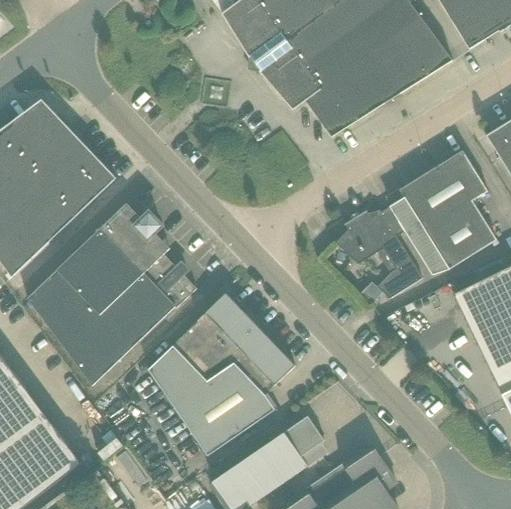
[(451,59),(407,0),(232,0),(234,3),(221,12),(248,56),(250,55),(260,68),(258,69),(292,109),(305,99),(331,135),(451,59)]
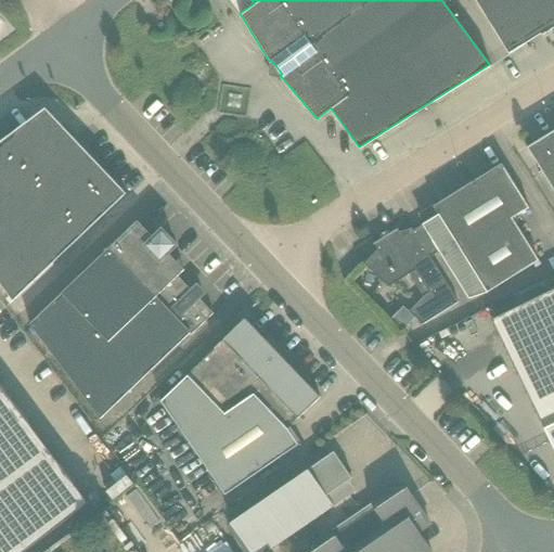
[(475,0),(507,52),(540,31),(541,33),(553,24),(553,0),(475,0)]
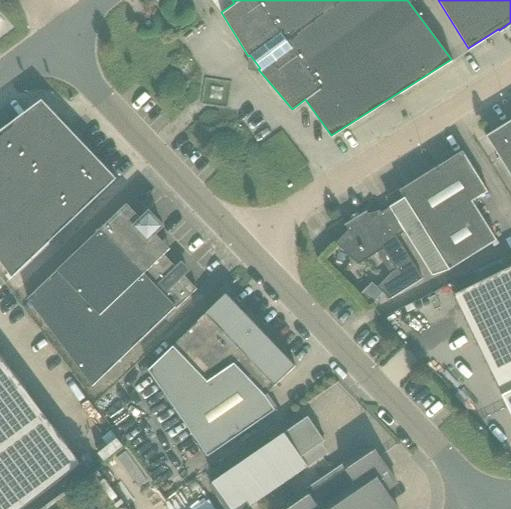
[(100,166),(104,163),(70,121),(65,124),(53,109),(28,107),(0,129),(0,260),(11,276),(115,176),(107,176),(100,166)]
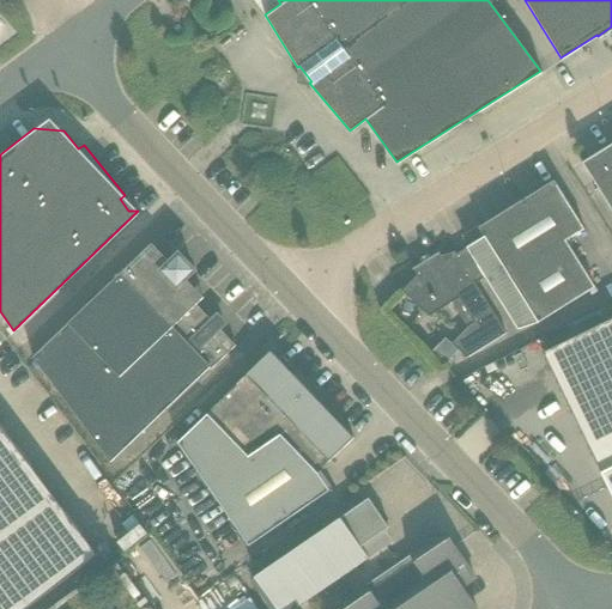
[(611,140),(581,160),(611,209),(611,140)]
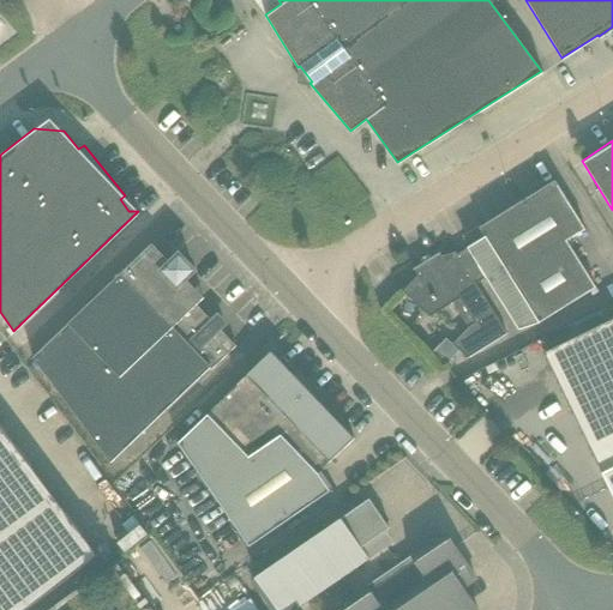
[(421,308),(431,297),(442,307),(451,301),(467,325),(451,342),(457,348),(467,356),(505,331),(473,278),(484,271),(518,327),(538,321),(595,285),(566,239),(584,227),(554,179),(464,234),(470,243),(456,252),(455,249),(440,254),(439,252),(438,251),(413,266),(413,267),(414,267),(416,273),(401,289),(421,308)]
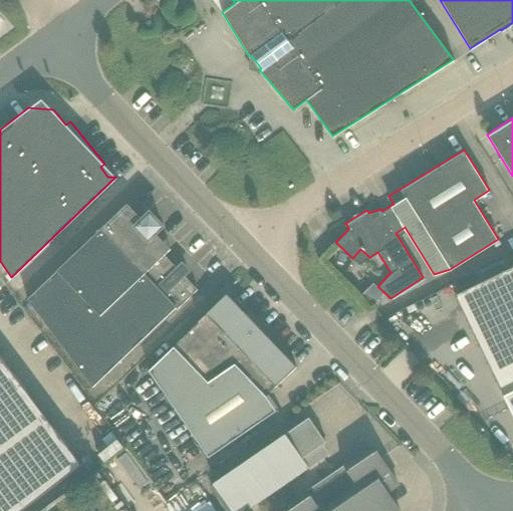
[(26,298),(91,386),(175,306),(176,308),(197,288),(183,273),(187,269),(181,263),(177,267),(164,254),(170,248),(154,232),(161,225),(149,212),(142,219),(126,203),(120,208),(119,207),(98,227),(99,228),(26,298)]
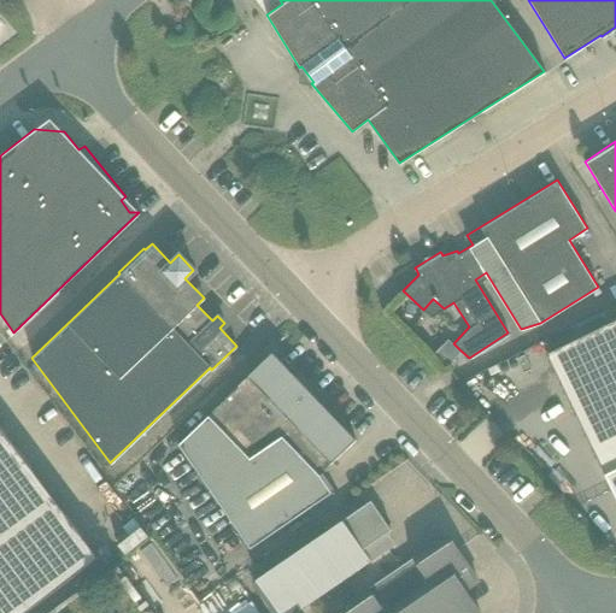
[(615,317),(545,353),(615,495),(615,317)]
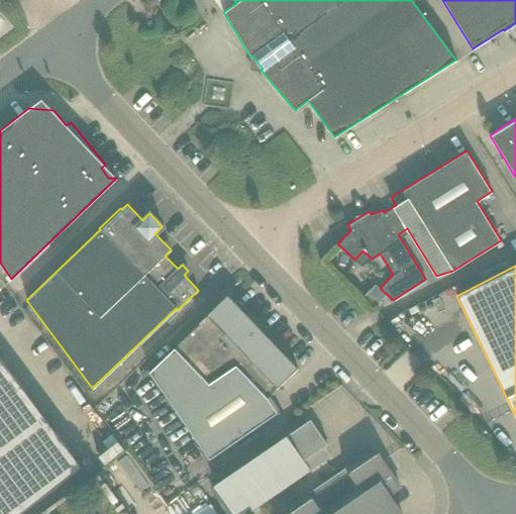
[(375,283),(364,295),(374,305),(385,293),(380,288),(375,283)]
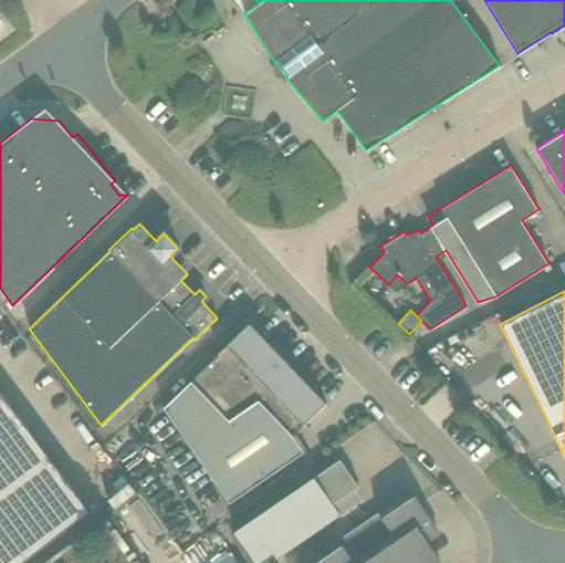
[(310,418),(325,403),(249,323),(188,381),(189,382),(163,407),(229,503),(303,451),(292,435),(310,418)]
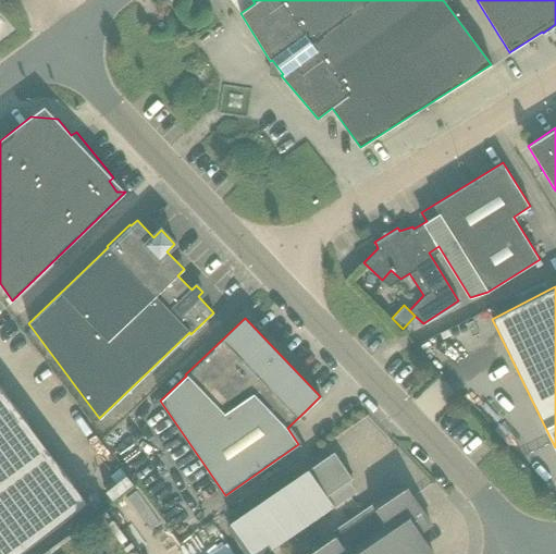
[(0,553),(17,553),(88,503),(0,384),(0,553)]
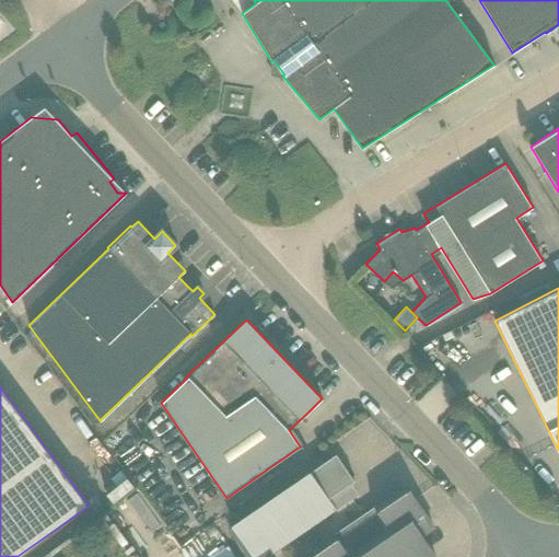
[(330,453),(231,524),(253,556),(269,546),(272,550),(336,507),(329,497),(351,482),(330,453)]
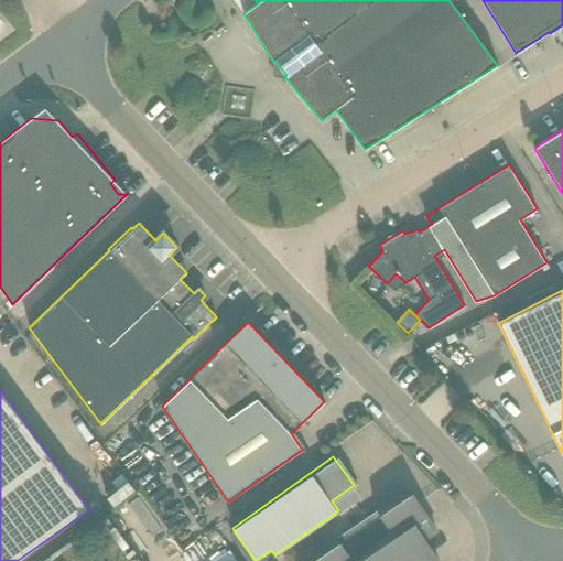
[(434,560),(437,559),(434,553),(428,559),(419,546),(425,541),(423,538),(435,529),(425,514),(423,516),(417,507),(420,505),(409,491),(379,510),(380,514),(338,542),(337,539),(305,560),(434,560)]
